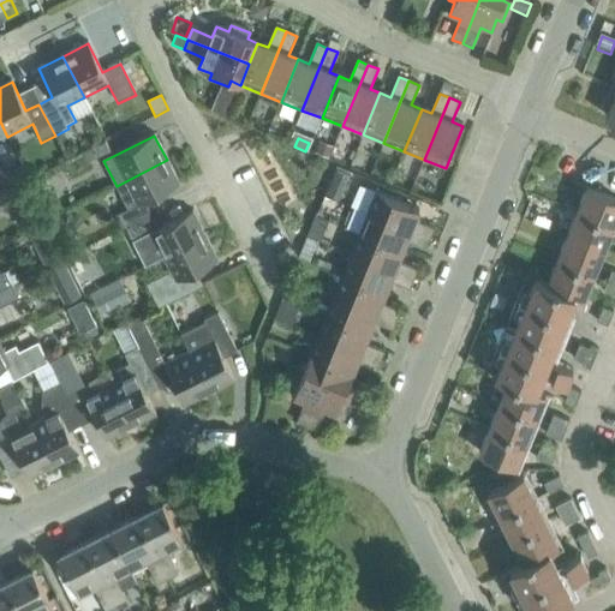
[(87,163),(111,151),(106,142),(83,154),(87,163)]
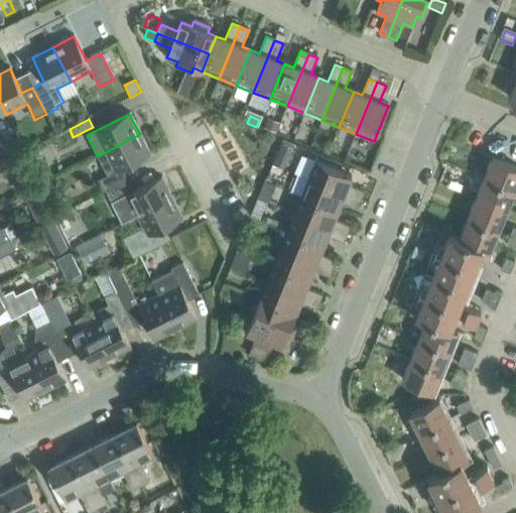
[(280,125),(272,121),(268,131),(276,134),(280,125)]
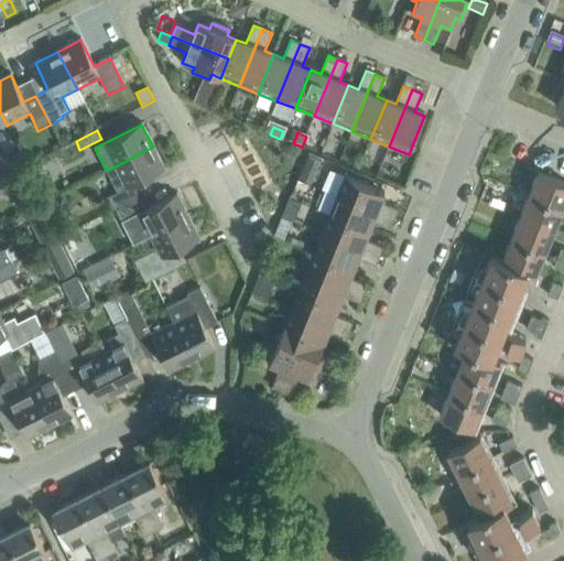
[(165,171),(153,147),(107,171),(118,194),(109,198),(116,211),(144,195),(139,184),(165,171)]
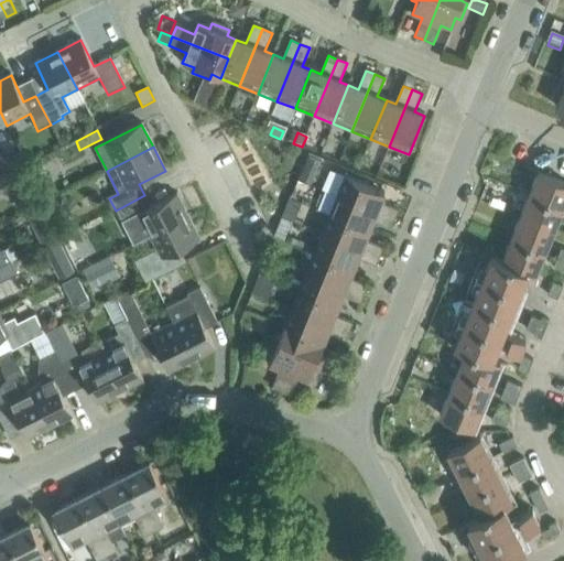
[(308,159),(301,180),(311,183),(320,163),(308,159)]
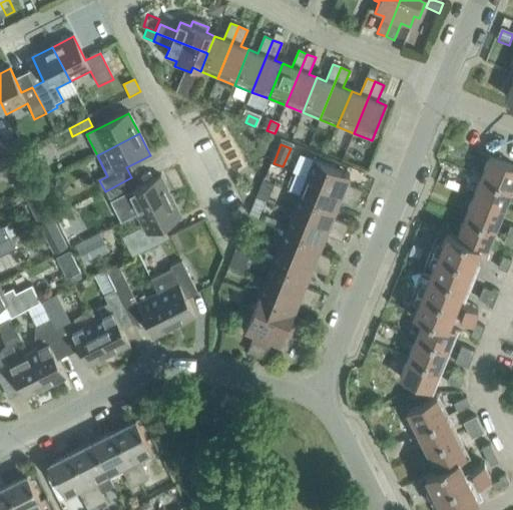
[(329,147),(326,155),(343,162),(346,154),(329,147)]
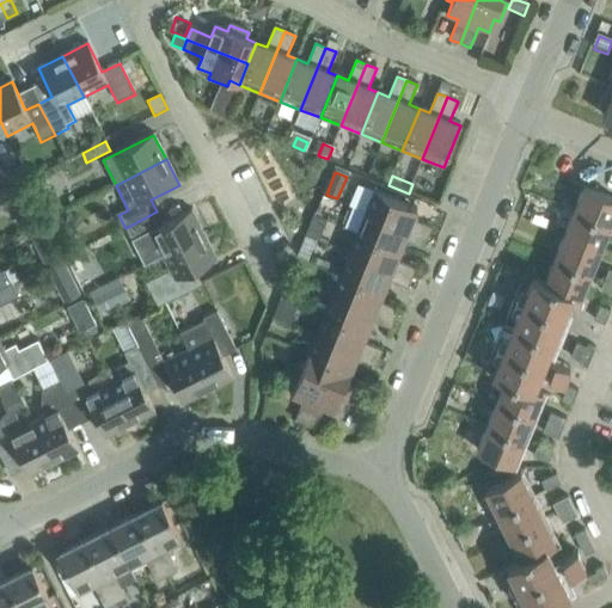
[(362,188),(354,208),(366,214),(428,239),(433,228),(412,220),(417,209),(362,188)]
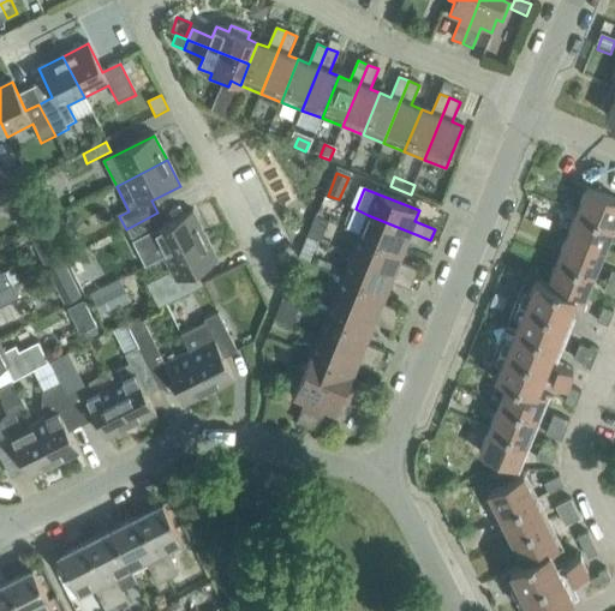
[(614,199),(586,189),(577,213),(614,228),(613,228),(614,229),(614,199)]
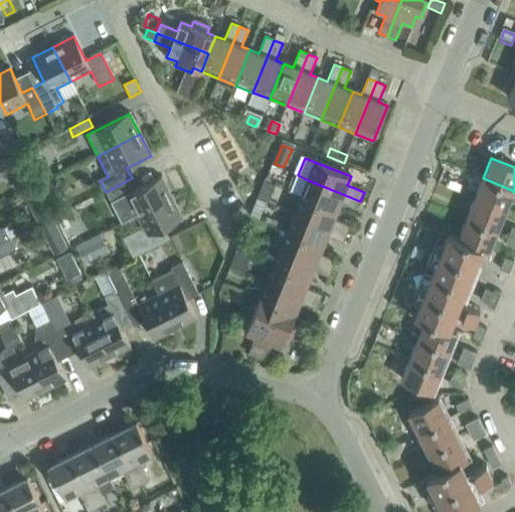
[(137,216),(172,198),(161,176),(137,188),(132,178),(106,192),(112,203),(127,195),(137,216)]
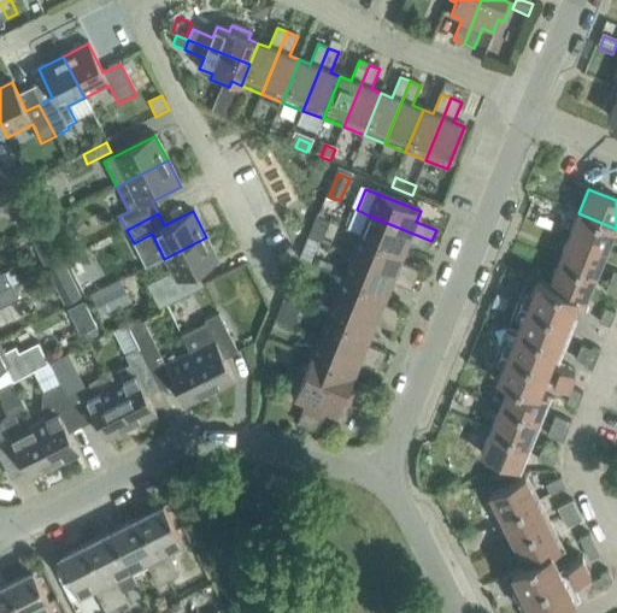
[(605,253),(615,229),(616,229),(579,213),(569,237),(605,253)]
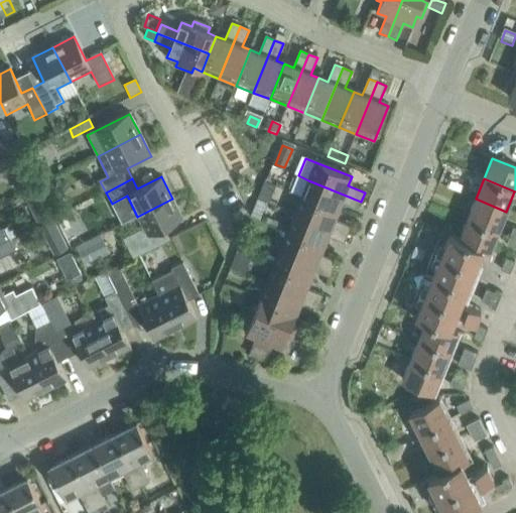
[(361,202),(308,180),(302,198),(338,212),(341,203),(358,210),(361,202)]
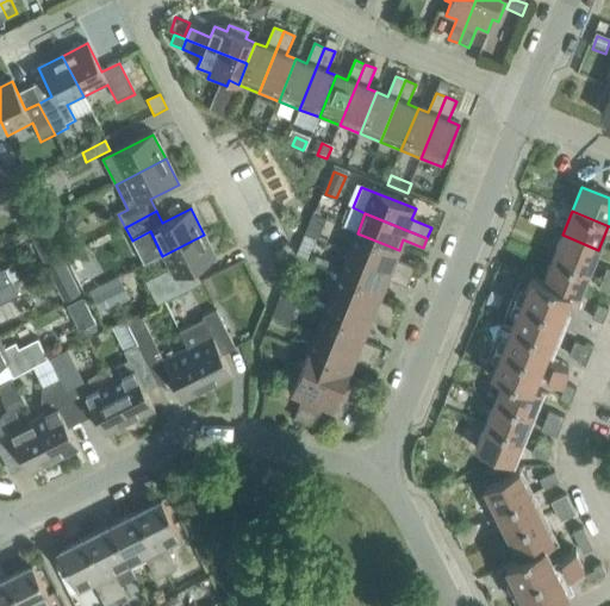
[(394,260),(399,250),(358,233),(349,254),(410,279),(415,268),(394,260)]
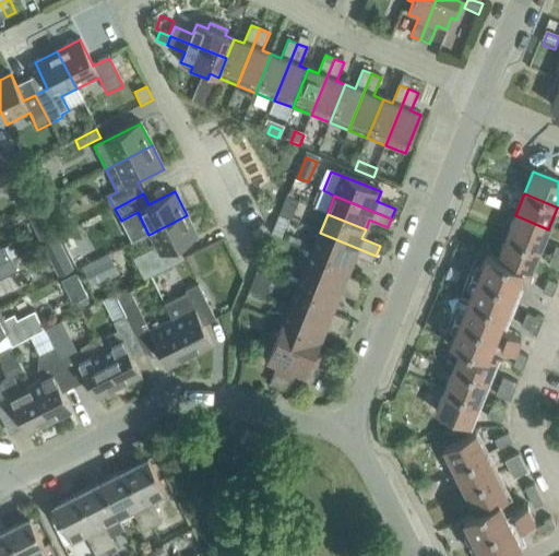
[(178,248),(198,238),(187,215),(149,235),(155,248),(133,259),(144,281),(183,261),(178,248)]
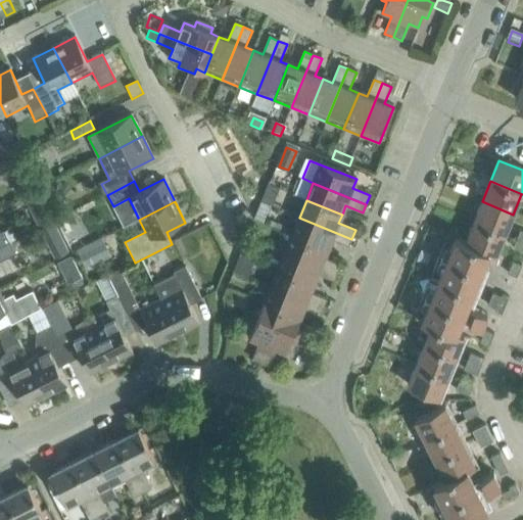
[(505,235),(513,215),(482,201),(474,222),(505,235)]
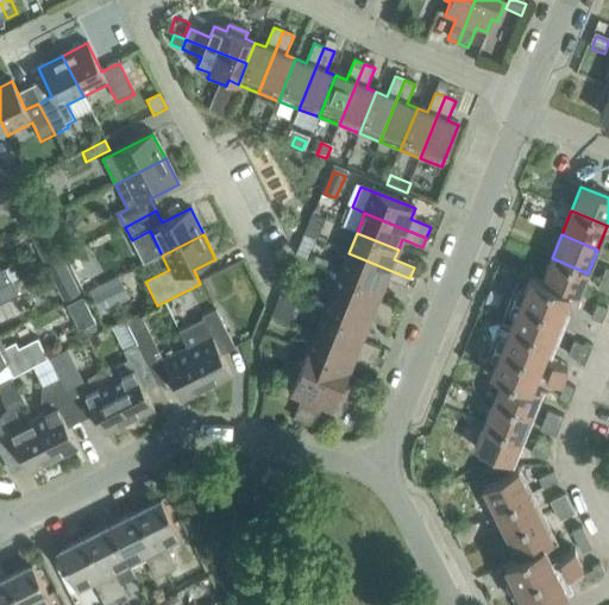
[(64,254),(56,239),(37,249),(45,264),(64,254)]
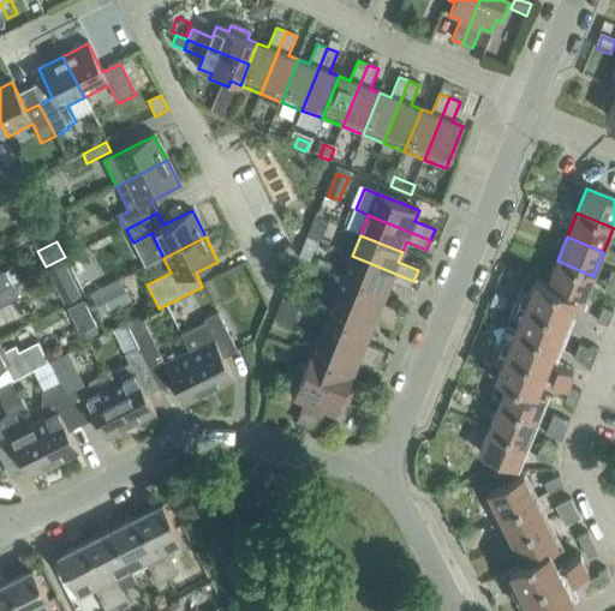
[(413,281),(352,256),(344,276),(386,293),(390,283),(410,291),(413,281)]
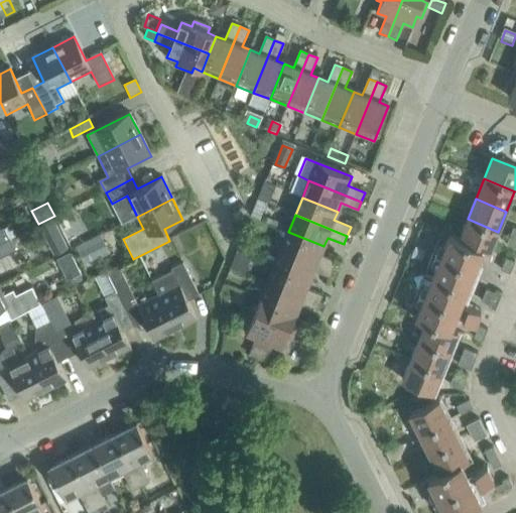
[(490,253),(498,232),(468,219),(460,239),(460,240),(483,249),(482,250),(490,253)]
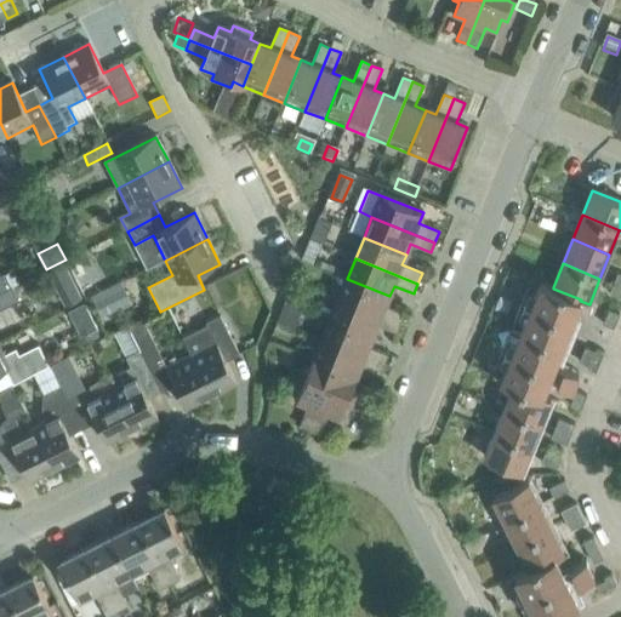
[(64,267),(47,275),(56,293),(73,285),(64,267)]
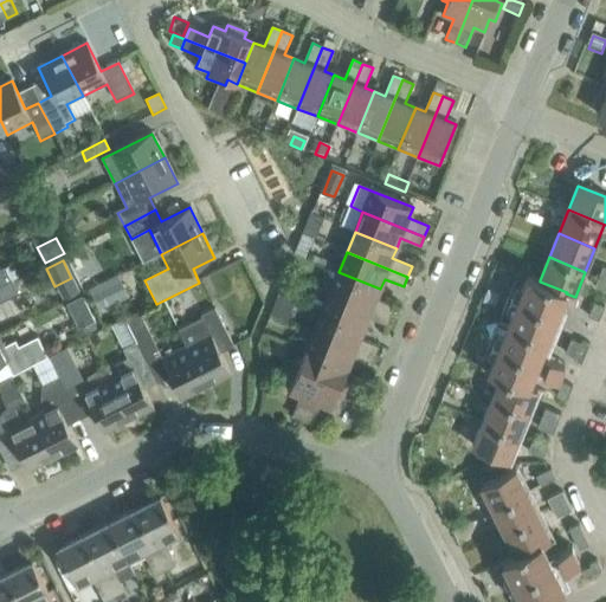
[(6,270),(12,282),(19,278),(13,266),(6,270)]
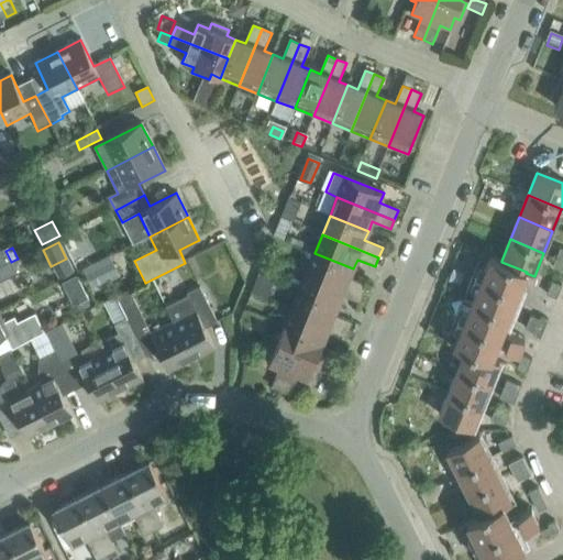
[(0,267),(11,262),(6,251),(6,250),(0,251),(0,267)]
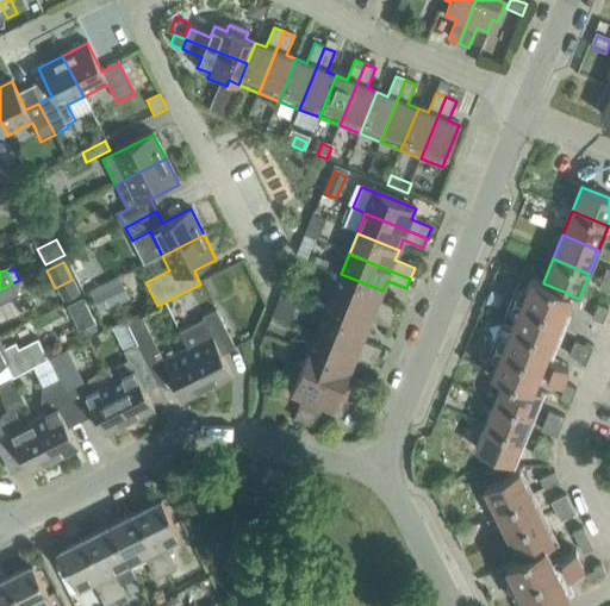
[(379,300),(383,291),(341,274),(332,294),(394,319),(398,308),(379,300)]
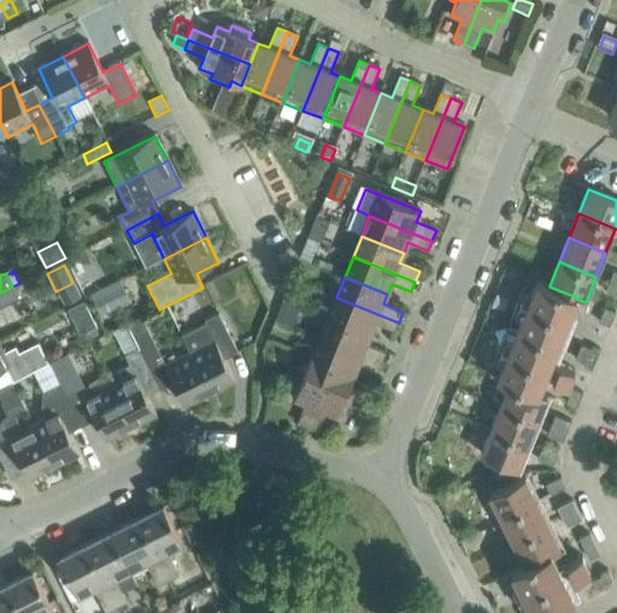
[(538,394),(539,393),(576,299),(577,298),(550,287),(550,286),(528,277),(489,375),(510,383),(538,394)]
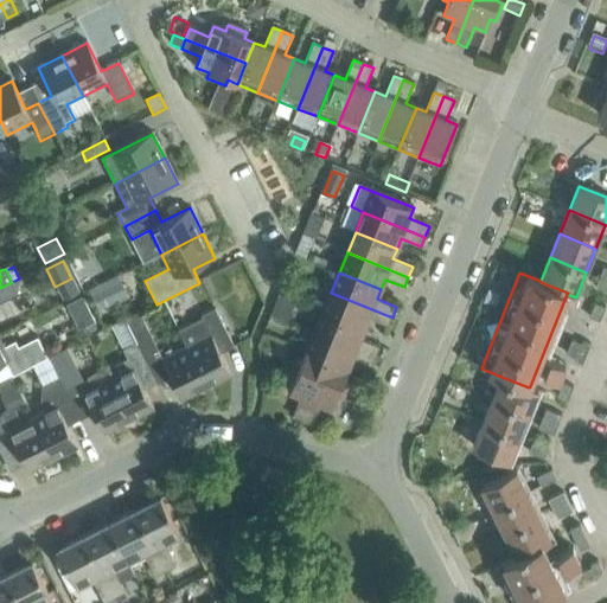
[(606,293),(606,281),(600,278),(596,289),(606,293)]
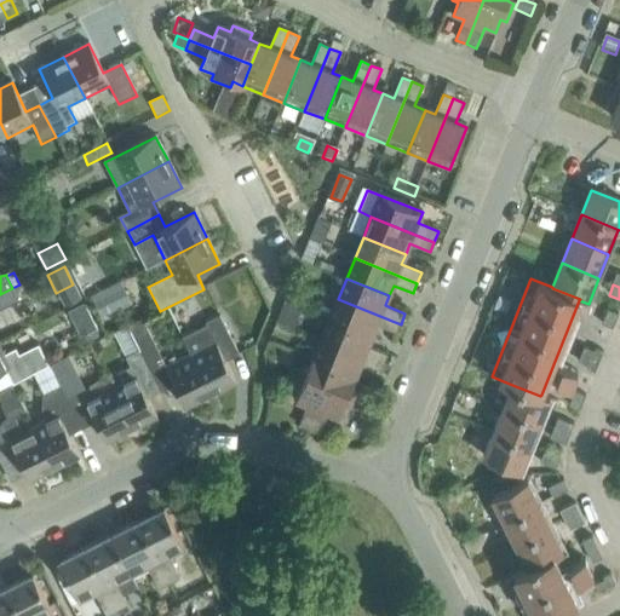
[(0,311),(19,303),(12,288),(0,294),(0,311)]
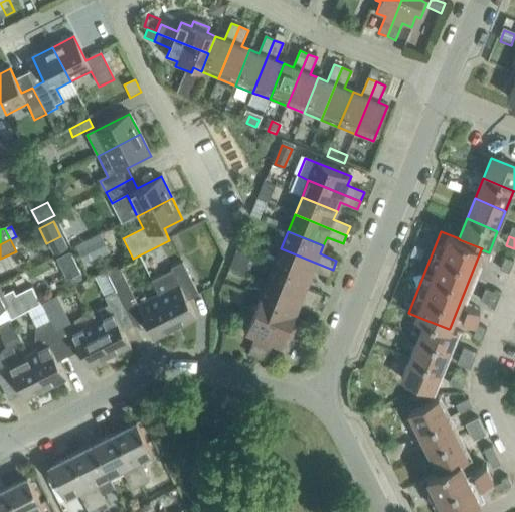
[(101,258),(93,242),(75,251),(83,266),(101,258)]
